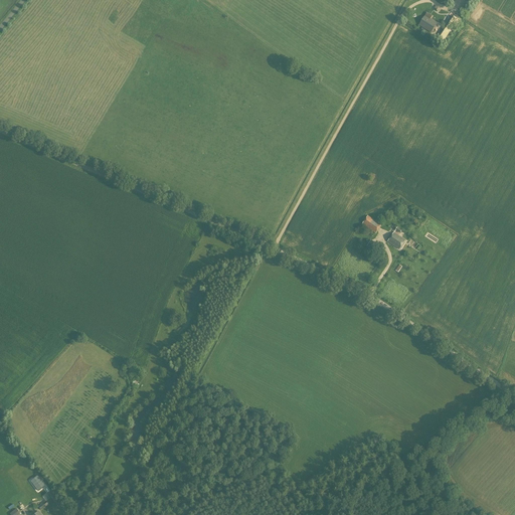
[(419,25),(432,33),(438,23),(431,19),(433,16),(427,13),(419,25)]
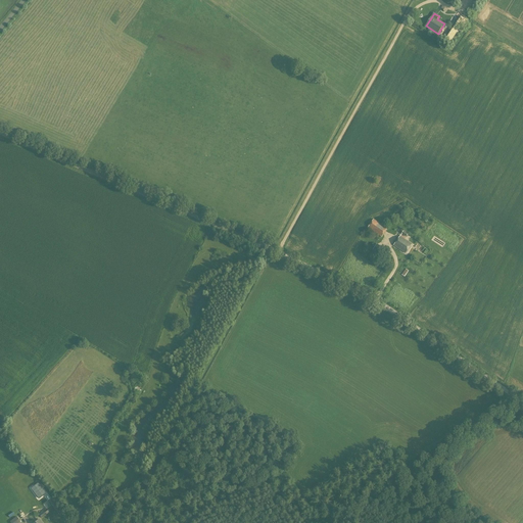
[(467,21),(459,16),(444,38),(450,42),(459,30),(461,32),(467,21)]
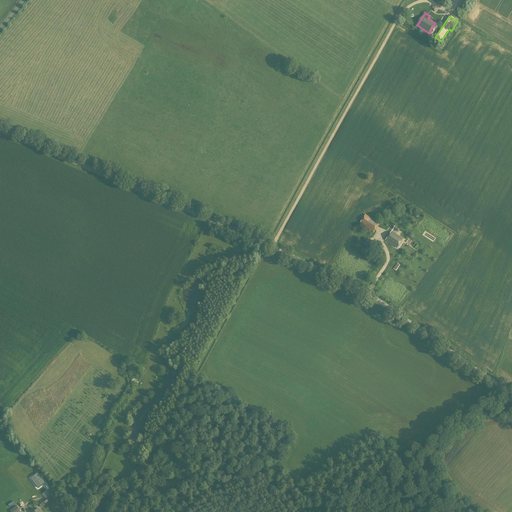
[(360,223),(373,232),(379,224),(366,215),(360,223)]
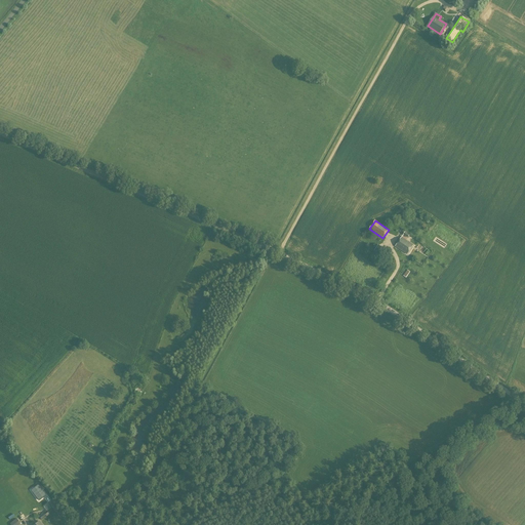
[(413,245),(401,237),(395,246),(407,254),(413,245)]
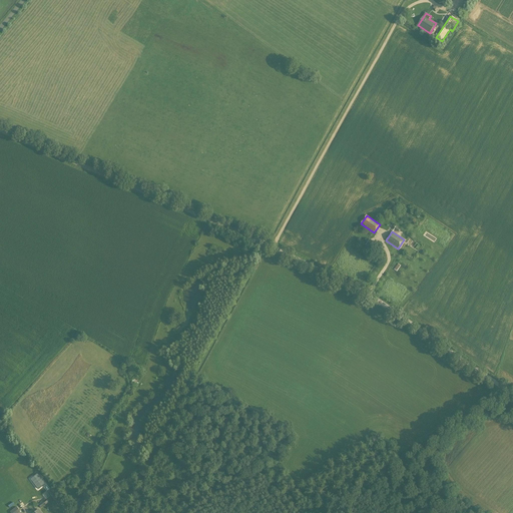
[(370,239),(365,245),(378,255),(383,249),(370,239)]
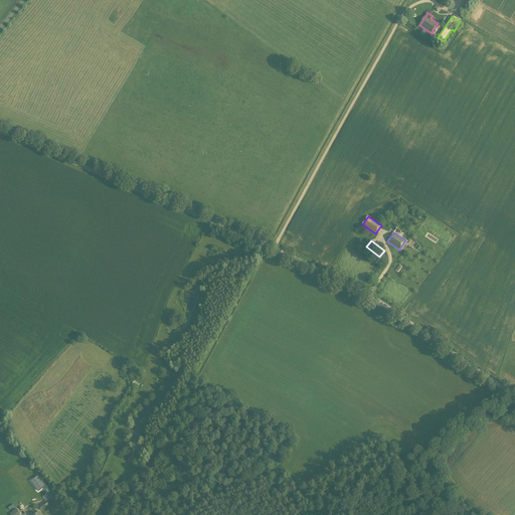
[(36,482),(32,484),(38,491),(44,487),(37,477),(34,479),(36,482)]
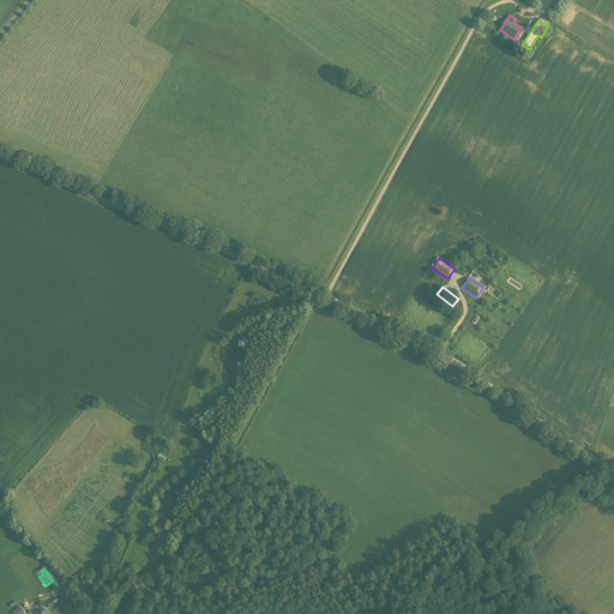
[(44,605),(48,608),(58,602),(54,597),(44,605)]
